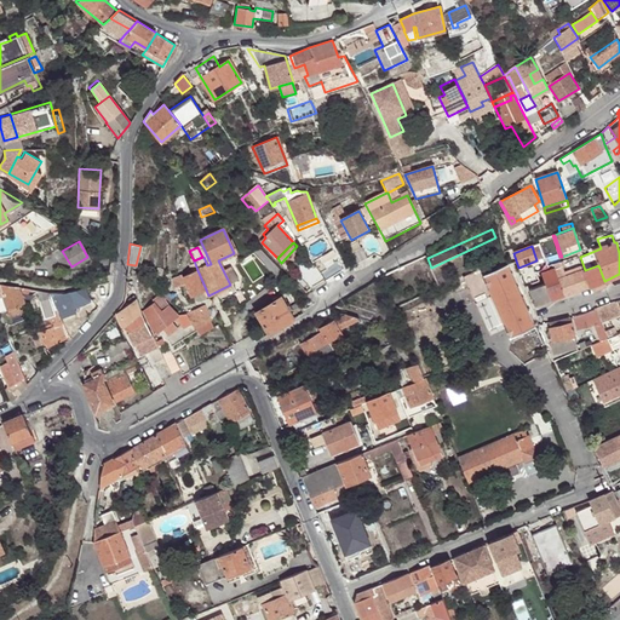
[(598,265),(585,270),(584,270),(590,287),(604,281),(598,265)]
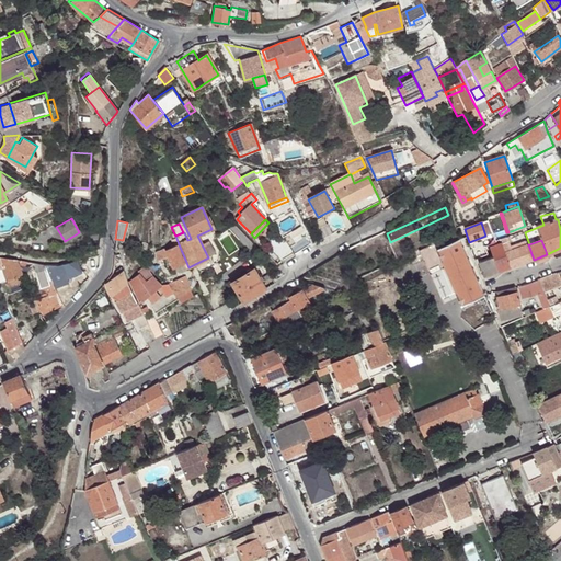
[(435,244),(420,252),(423,261),(430,276),(445,270),(462,307),(484,296),(476,274),(470,265),(460,241),(438,251),(435,244)]
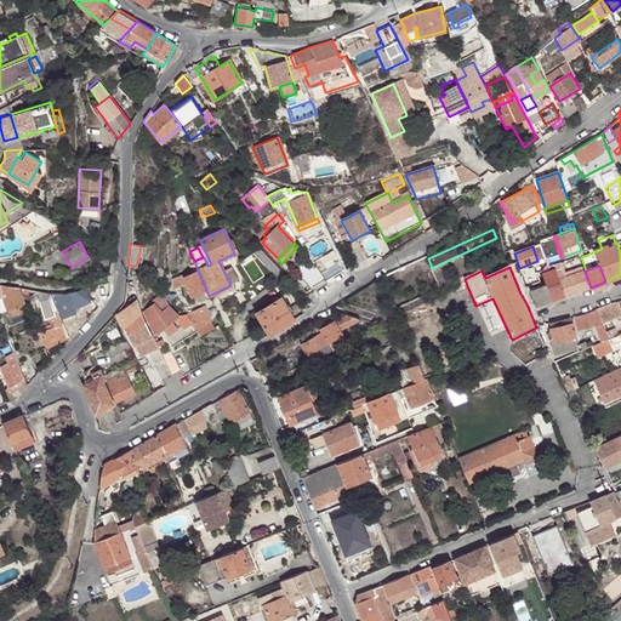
[(559,279),(556,269),(543,274),(547,285),(552,301),(565,296),(559,279)]
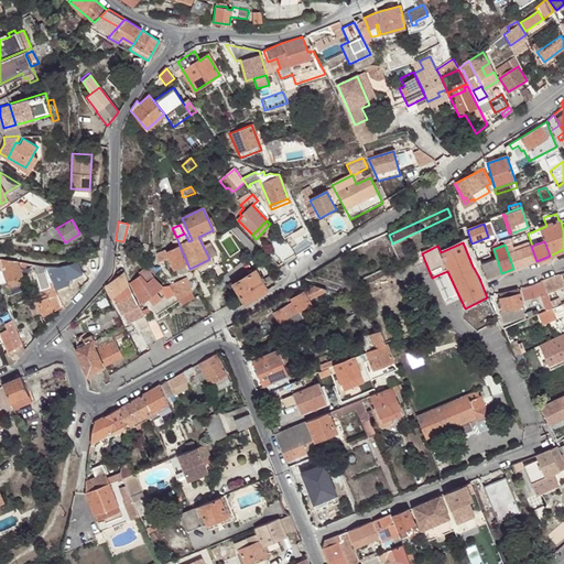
[(187,263),(180,246),(165,252),(174,269),(187,263)]
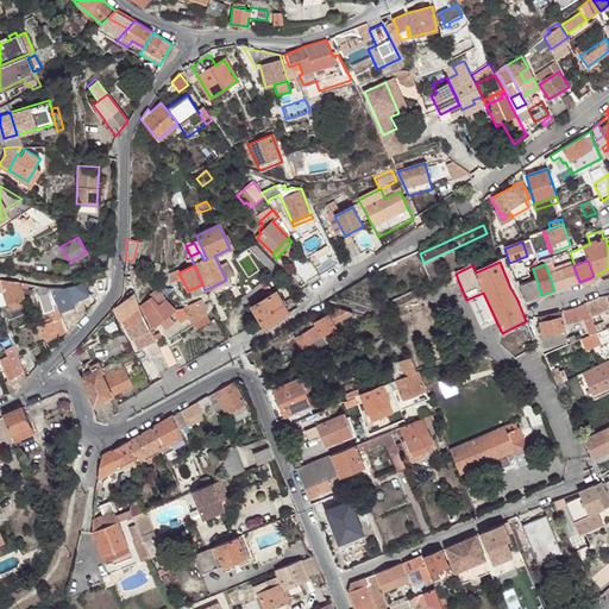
[(573,265),(548,274),(554,290),(579,282),(573,265)]
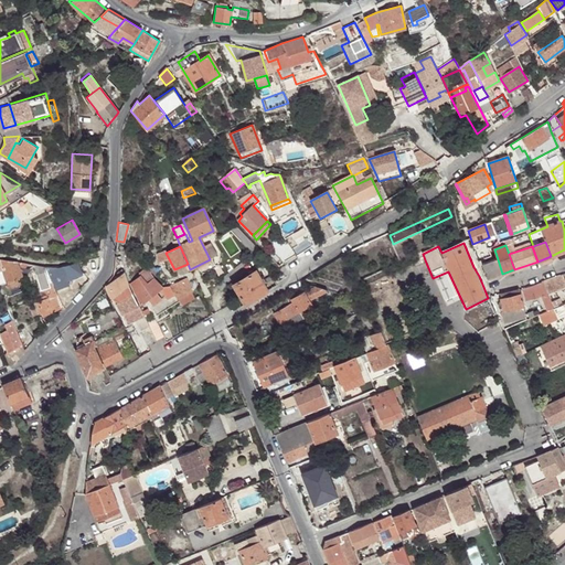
[(136,262),(129,254),(124,257),(126,267),(136,262)]
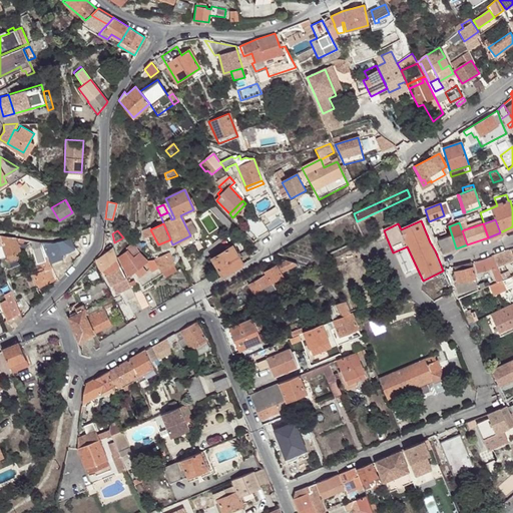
[(19,250),(13,236),(0,234),(0,244),(1,244),(5,255),(19,250)]
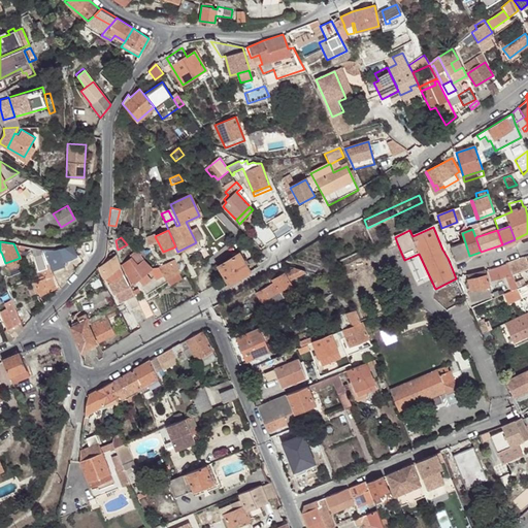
[(469,256),(465,242),(452,246),(455,256),(456,260),(469,256)]
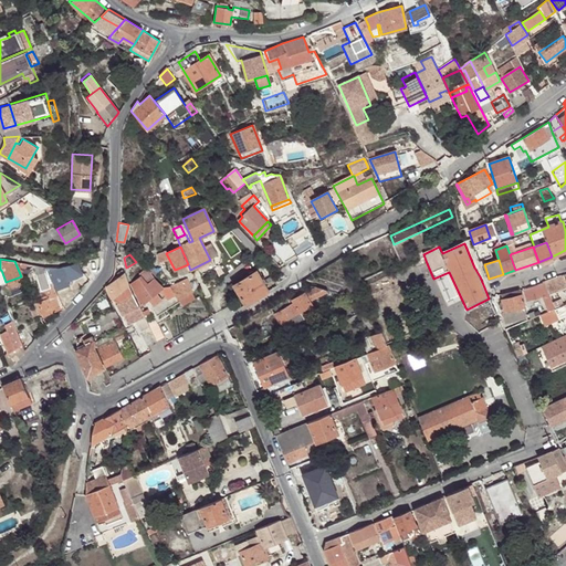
[(58,268),(44,266),(53,290),(64,284),(62,278),(72,273),(72,274),(80,271),(77,263),(58,269),(58,268)]
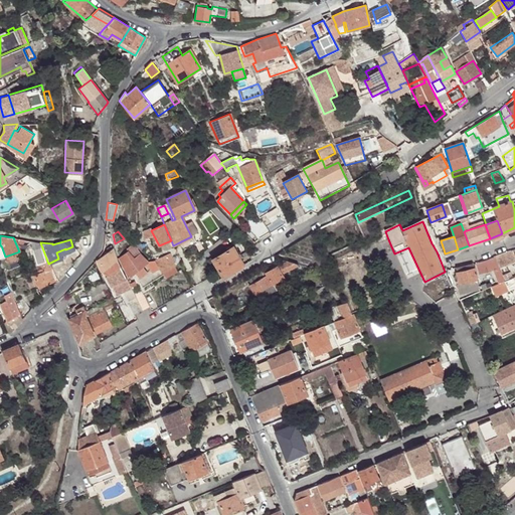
[(213,260),(223,278),(243,266),(234,249),(239,246),(243,252),(246,250),(240,240),(232,245),(233,247),(213,260)]
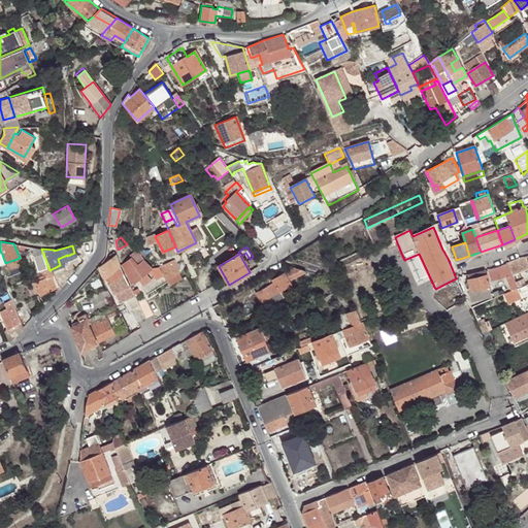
[(452,246),(442,250),(448,258),(455,256),(452,246)]
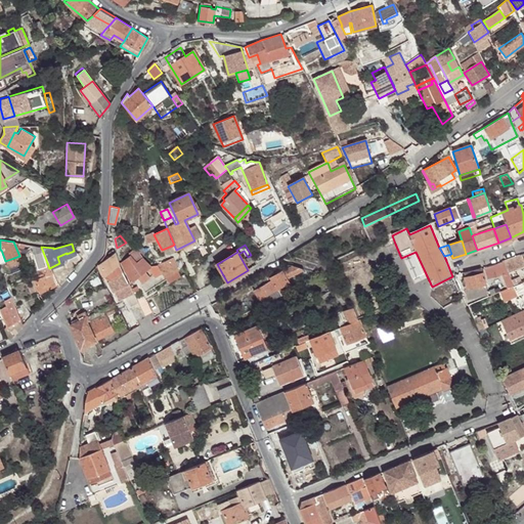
[(150,267),(135,251),(130,255),(121,262),(124,269),(131,282),(148,269),(150,267)]
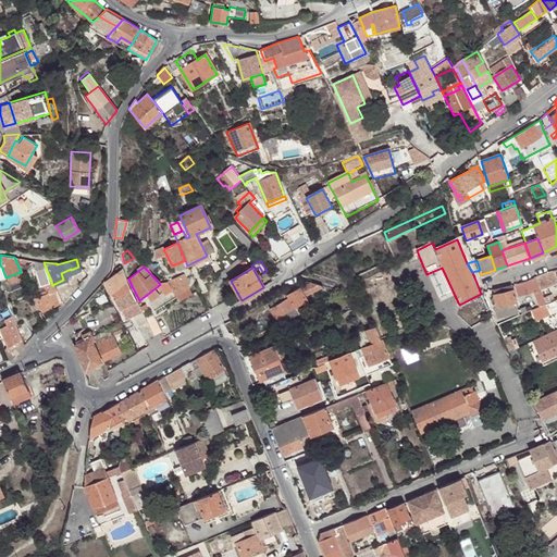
[(34,271),(39,287),(49,283),(42,268),(34,271)]
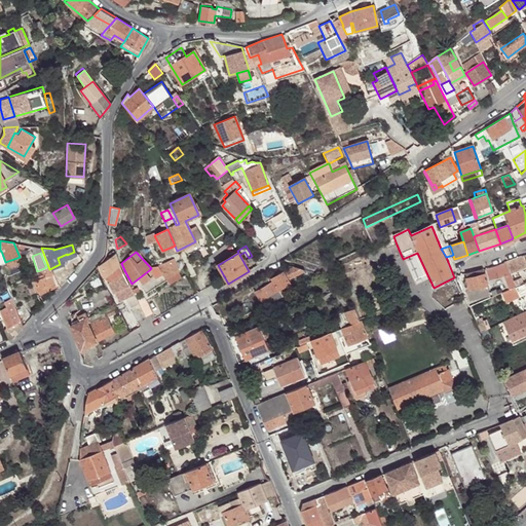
[(58,258),(60,264),(69,259),(67,255),(67,254),(58,258)]
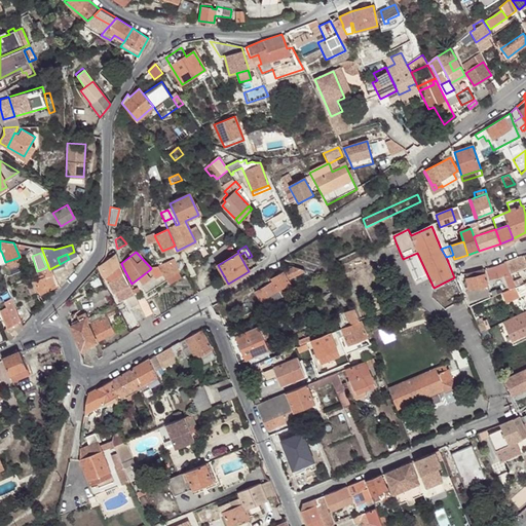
[(121,270),(119,266),(115,254),(101,263),(105,274),(110,279),(108,282),(112,289),(126,282),(121,270)]
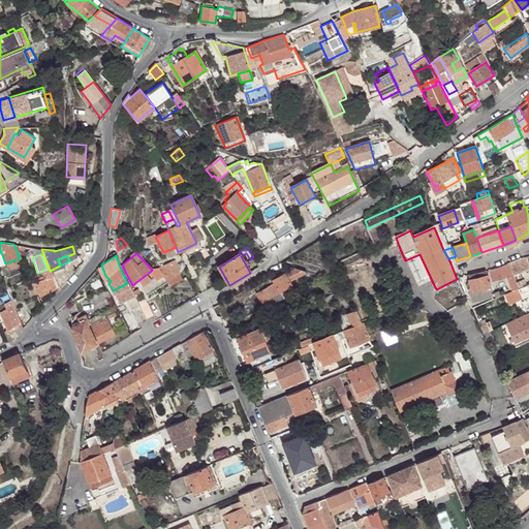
[(507,263),(512,275),(528,269),(528,255),(524,257),(507,263)]
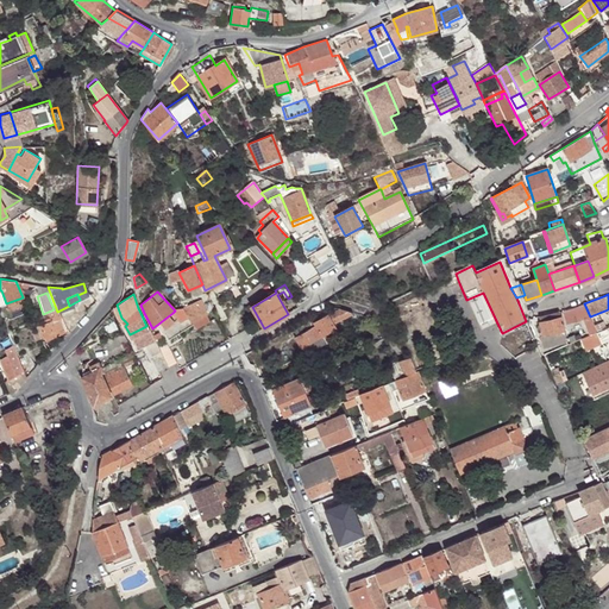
[(195,331),(209,322),(200,300),(182,308),(186,319),(189,321),(190,322),(195,331)]
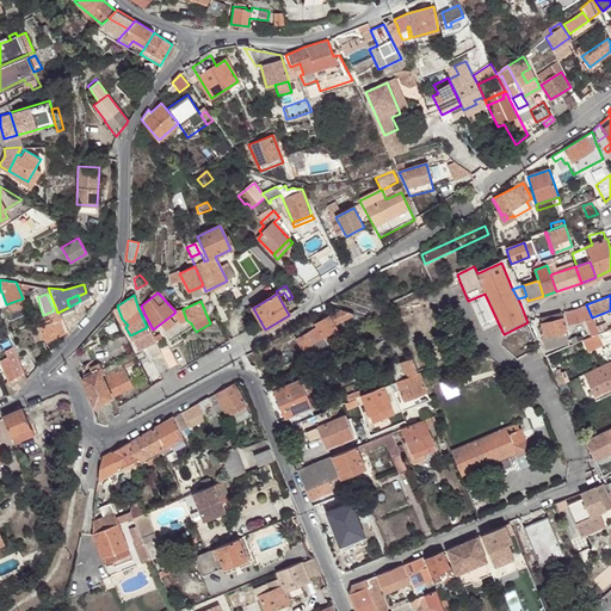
[(585,320),(593,335),(600,332),(592,318),(586,304),(566,312),(571,325),(585,320)]
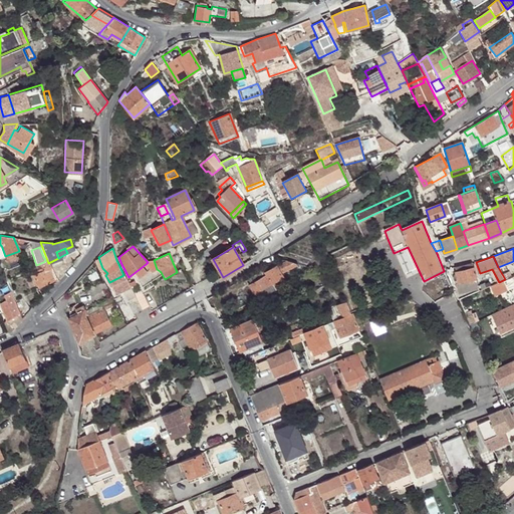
[(148,262),(146,264),(151,272),(157,269),(154,260),(148,262)]
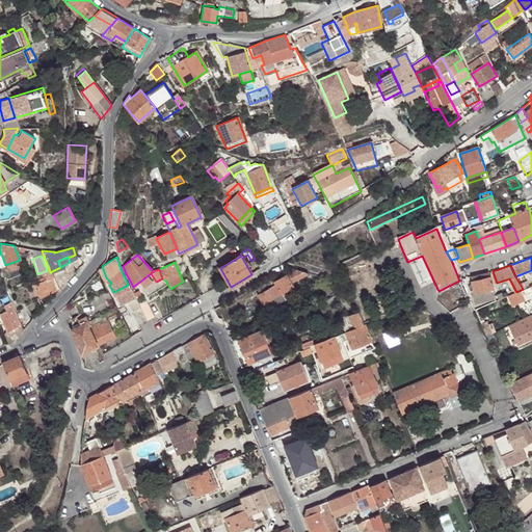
[(281,271),(270,277),(275,285),(281,294),(292,287),(291,285),(308,275),(307,273),(297,270),(289,269),(286,270),(281,271)]
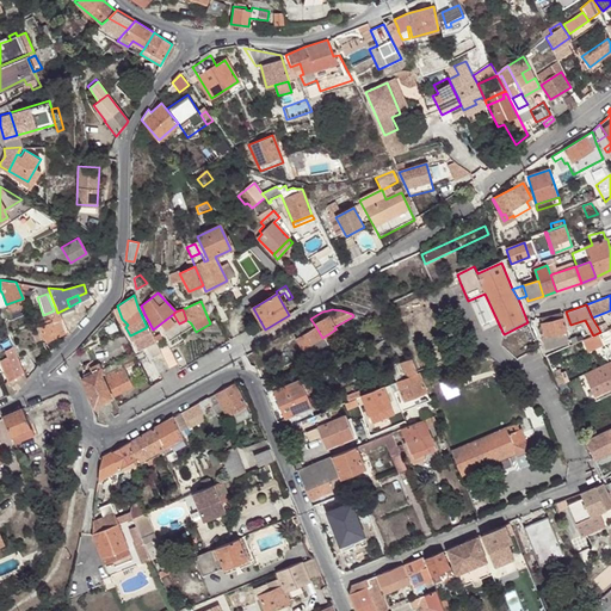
[(562,313),(538,319),(539,323),(542,323),(545,335),(543,335),(544,346),(568,341),(567,333),(562,313)]
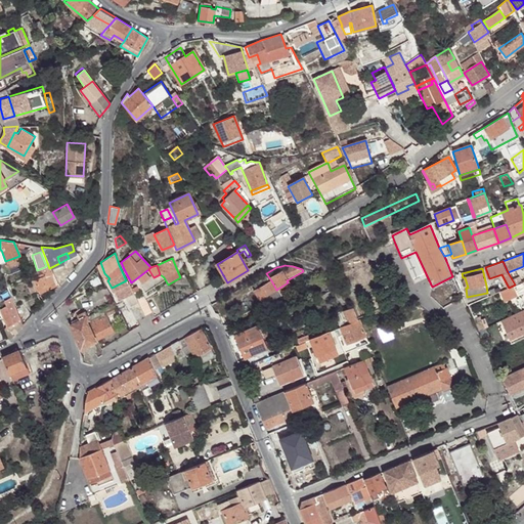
[(51,273),(50,271),(42,274),(33,278),(30,280),(32,284),(35,291),(52,284),(53,287),(56,286),(52,276),(51,273)]
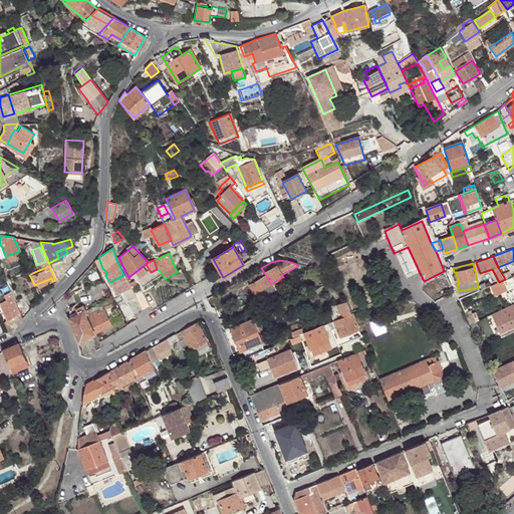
[(254,293),(271,284),(266,275),(264,276),(261,269),(247,278),(250,284),(249,284),(254,293)]
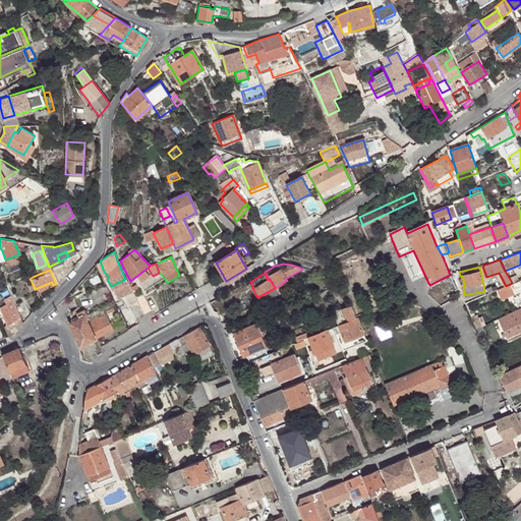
[(128,304),(136,300),(125,279),(111,286),(117,298),(123,295),(128,304)]
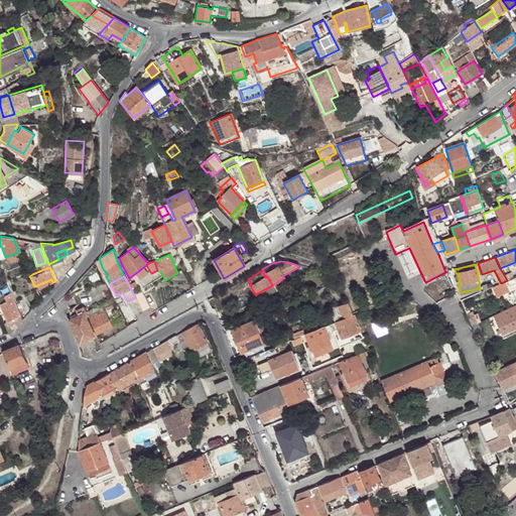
[(501,283),(492,286),(496,296),(515,287),(515,282),(513,277),(507,280),(501,283)]
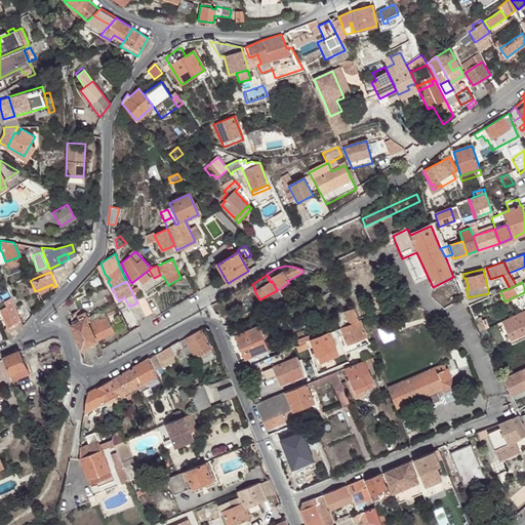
[(29,294),(35,291),(32,284),(26,287),(29,294)]
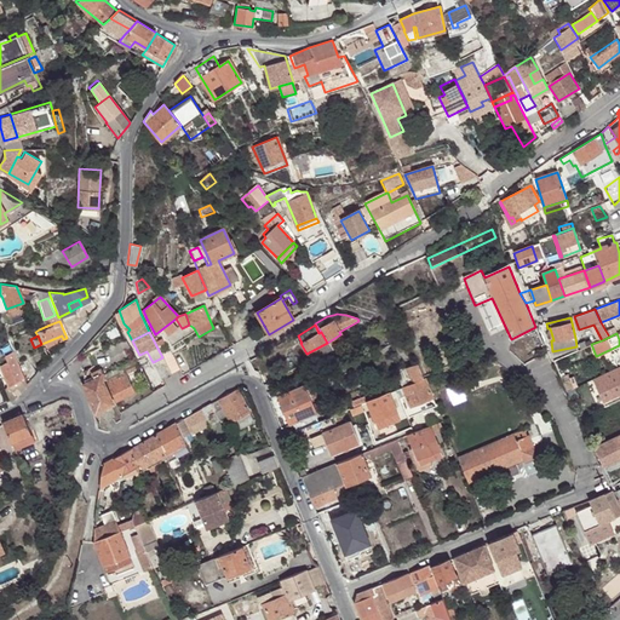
[(41,344),(44,352),(51,345),(63,339),(62,336),(41,344)]
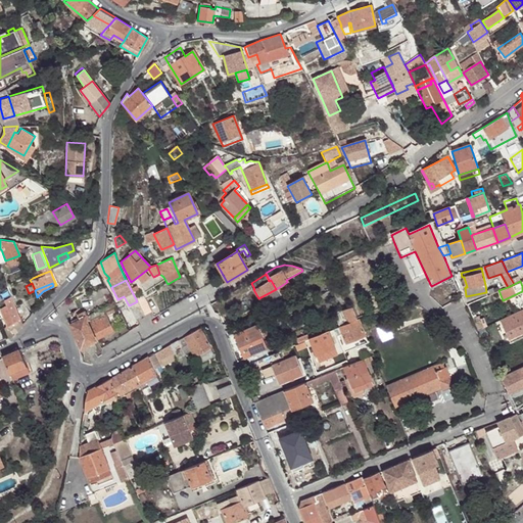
[(279,294),(276,289),(258,298),(262,304),(279,294)]
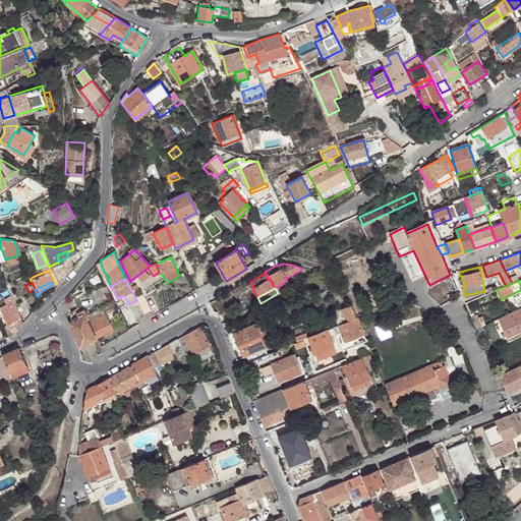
[(136,300),(143,313),(152,309),(146,296),(136,300)]
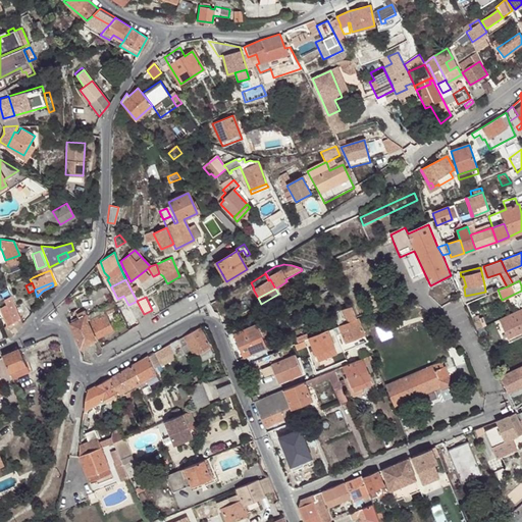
[(0,307),(0,312),(11,334),(21,324),(14,308),(10,298),(4,301),(5,305),(0,307)]
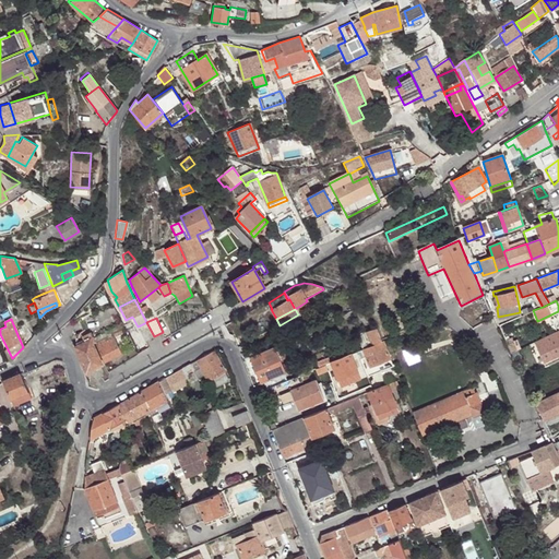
[(145,342),(154,336),(146,322),(138,326),(145,342)]
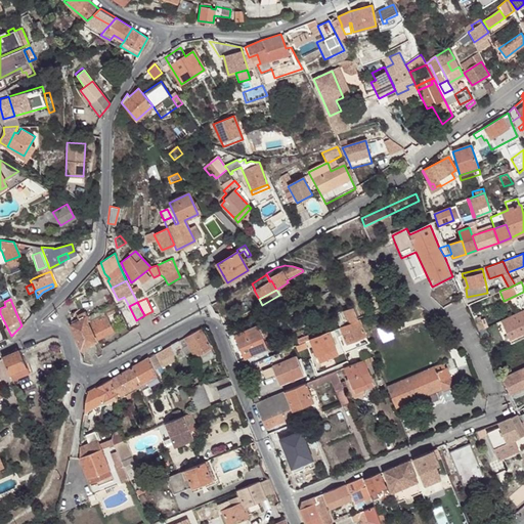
[(22,325),(29,316),(24,304),(14,309),(22,325)]
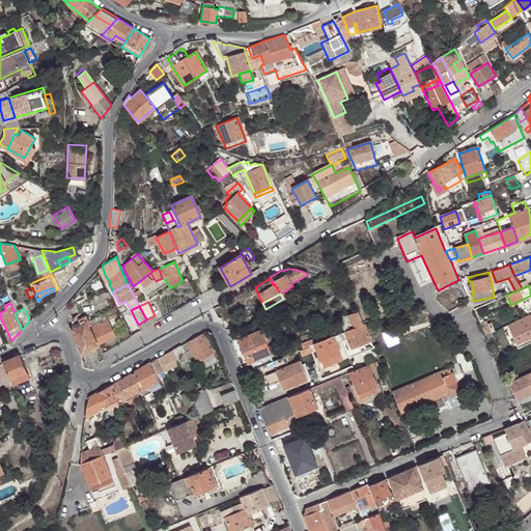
[(363,324),(363,322),(358,311),(339,319),(343,331),(363,324)]
